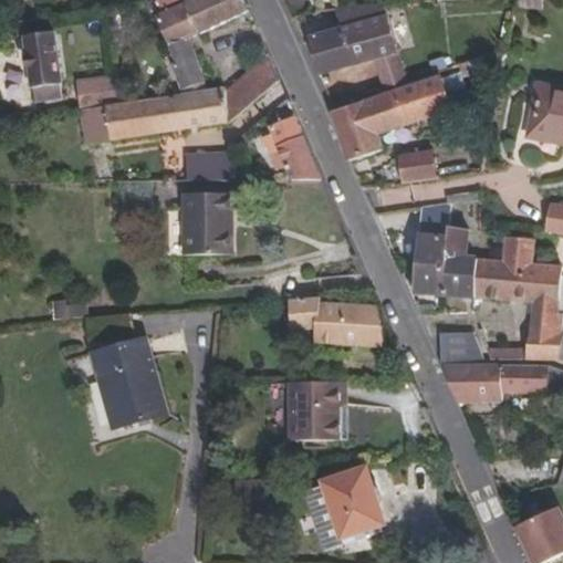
[(247,9),(242,0),(186,0),(184,1),(154,16),(167,45),(167,44),(187,35),(247,9)]
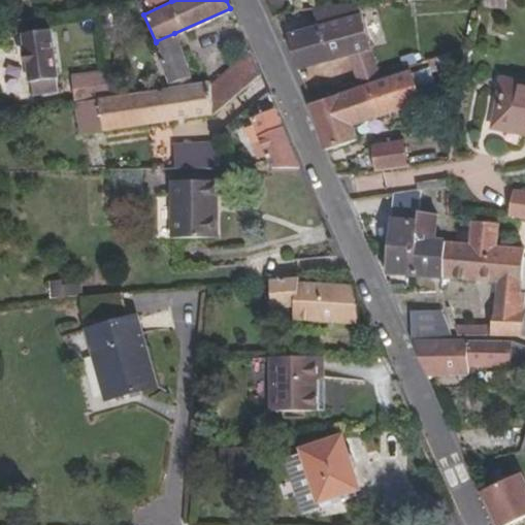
[(357,3),(313,6),(316,28),(289,35),(298,66),(369,46),(357,3)]
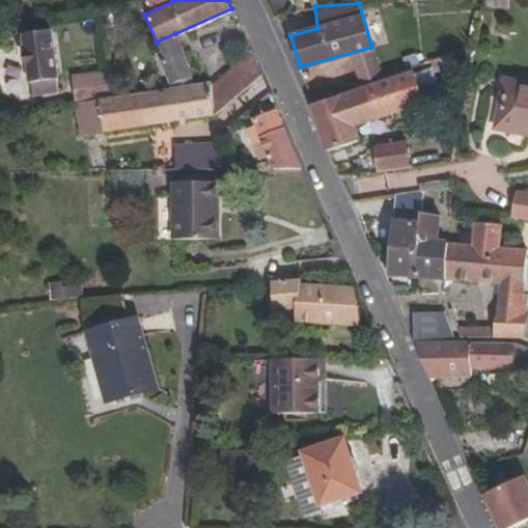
[(56,78),(49,29),(21,32),(28,82),(29,81),(31,93),(55,90),(53,78),(56,78)]
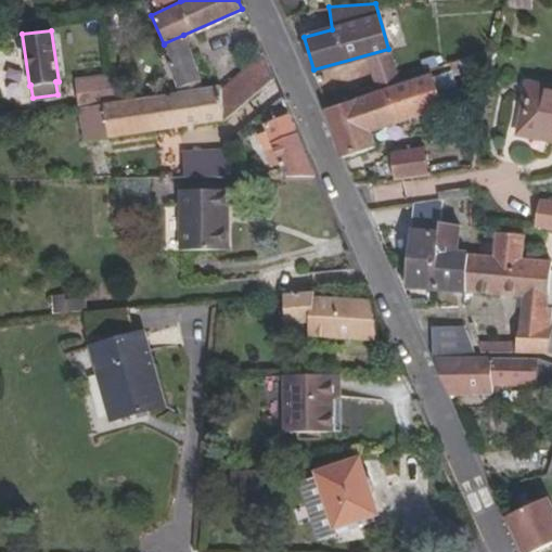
[(190,52),(183,35),(164,43),(169,60),(190,52)]
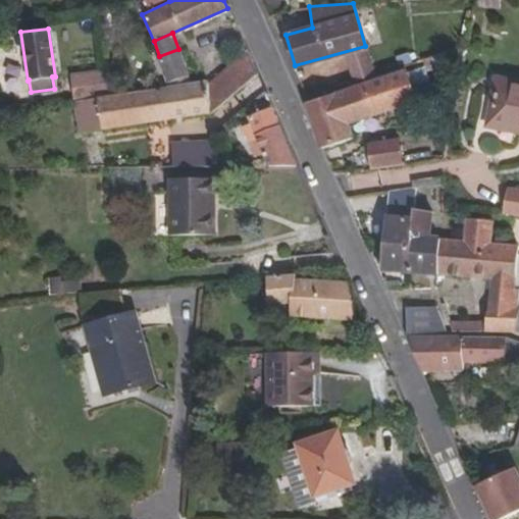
[(187,74),(178,49),(159,56),(156,58),(165,83),(168,81),(187,74)]
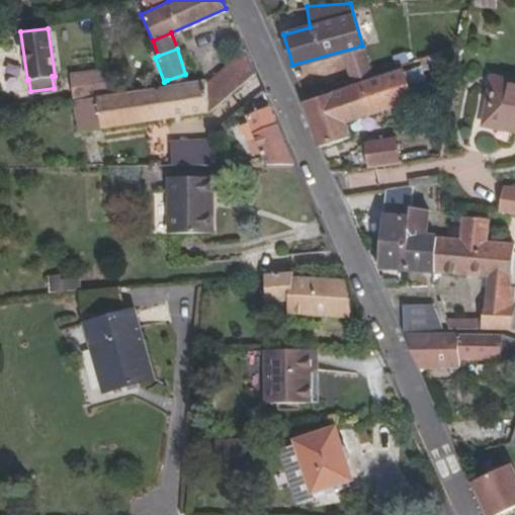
[(253,72),(244,52),(219,73),(233,89),(253,72)]
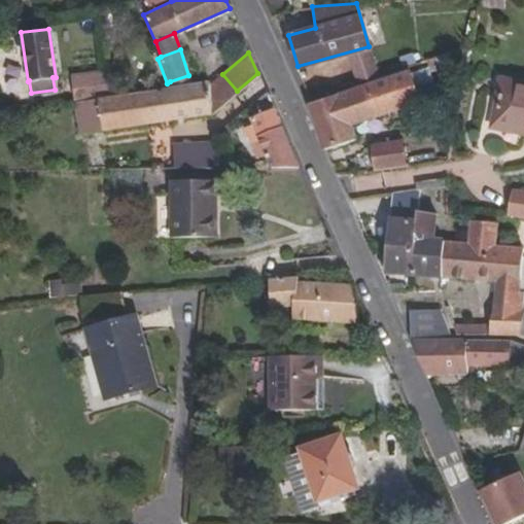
[(378,74),(372,56),(351,63),(357,81),(378,74)]
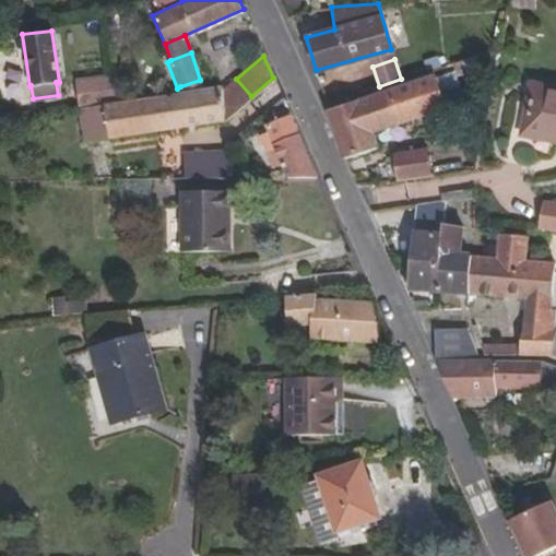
[(78,105),(114,99),(110,73),(73,79),(78,105)]
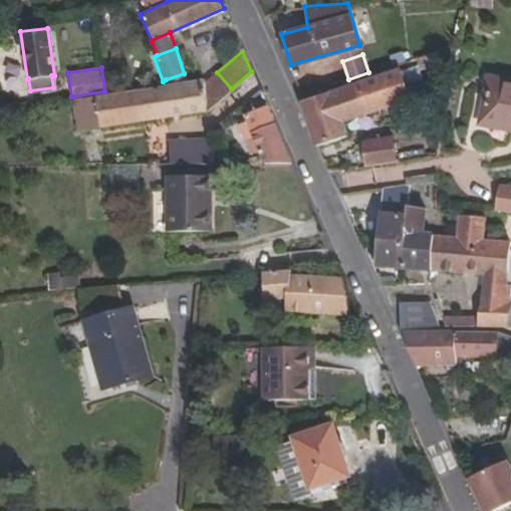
[(300,100),(315,145),(344,136),(340,120),(406,97),(398,68),(300,100)]
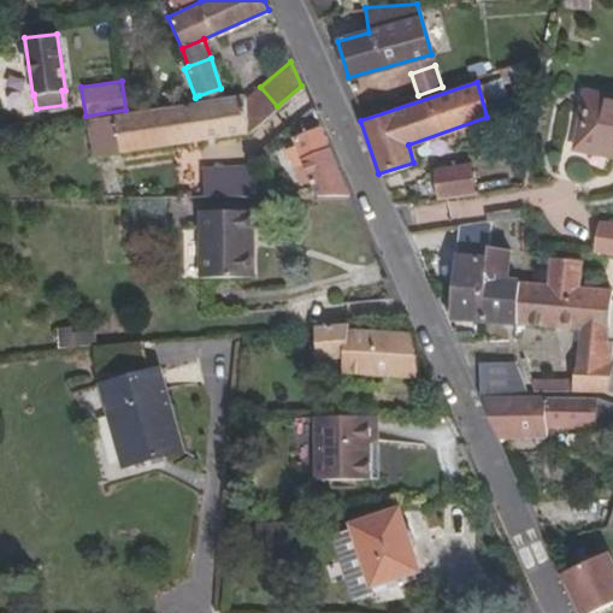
[(277,106),(260,87),(243,100),(247,131),(277,106)]
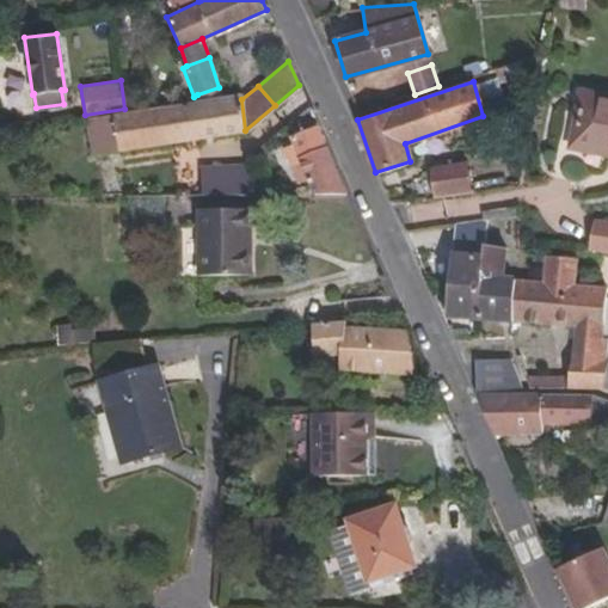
[(219,87),(197,94),(200,100),(222,96),(219,87)]
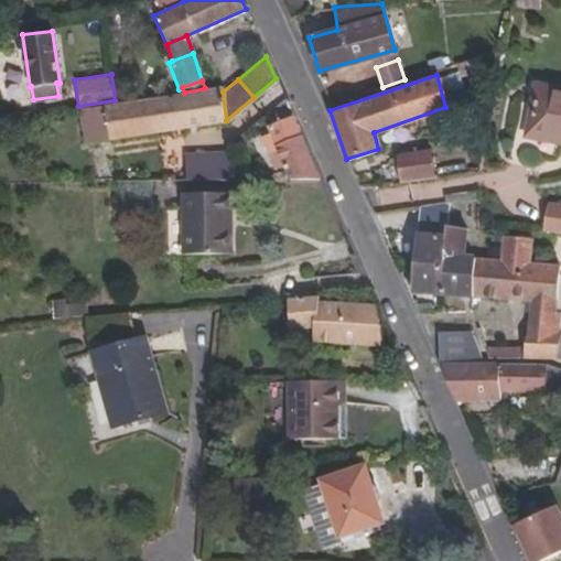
[(560,87),(535,83),(525,136),(560,142),(560,87)]
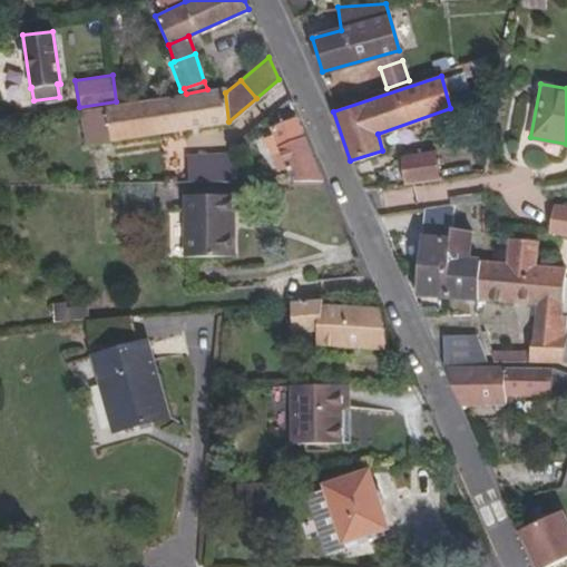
[(225,93),(225,87),(207,89),(186,94),(120,104),(105,106),(78,110),(82,145),(228,121),(225,93)]
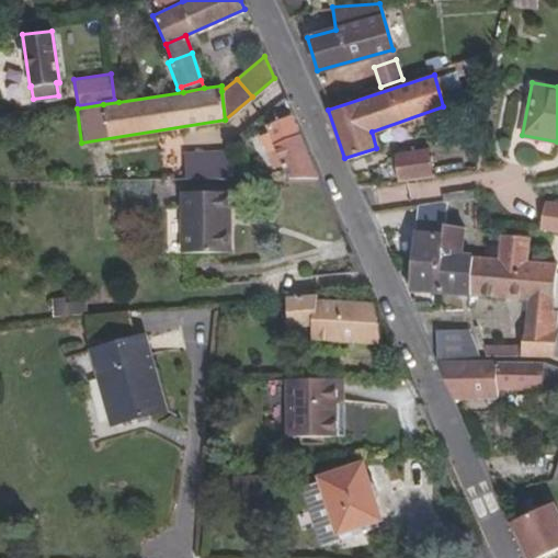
[(291,113),(284,116),(282,111),(270,116),(272,122),(264,125),(268,131),(259,135),(272,167),(281,163),(286,177),(318,177),(291,113)]
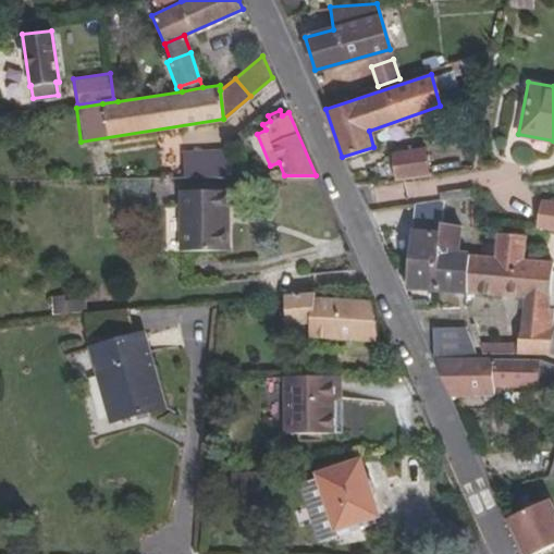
[(394,175),(430,173),(428,144),(392,146),(394,175)]
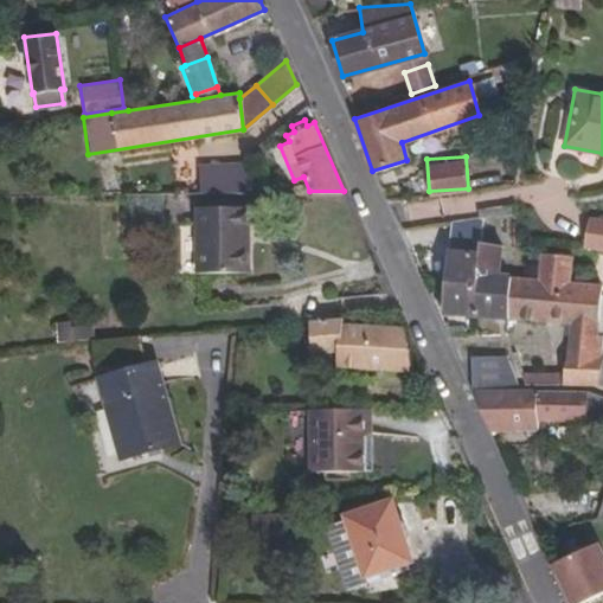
[(197,166),(197,192),(248,192),(247,164),(197,166)]
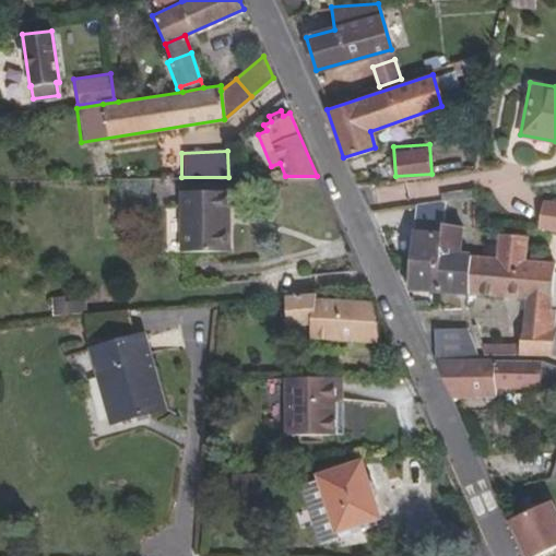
[(473,188),(447,191),(448,200),(473,198),(473,188)]
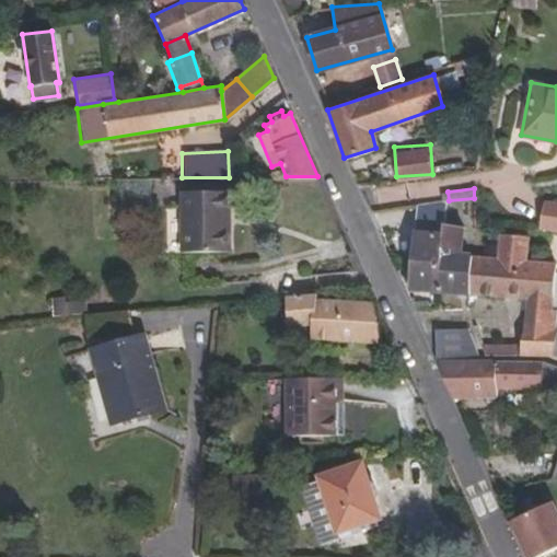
[(229,215),(229,189),(181,190),(182,252),(222,251),(221,215),(229,215)]
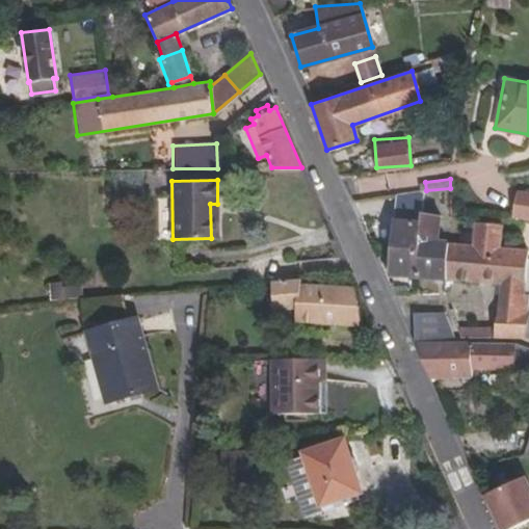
[(420,214),(422,190),(418,191),(394,193),(392,218),(420,221),(420,214)]
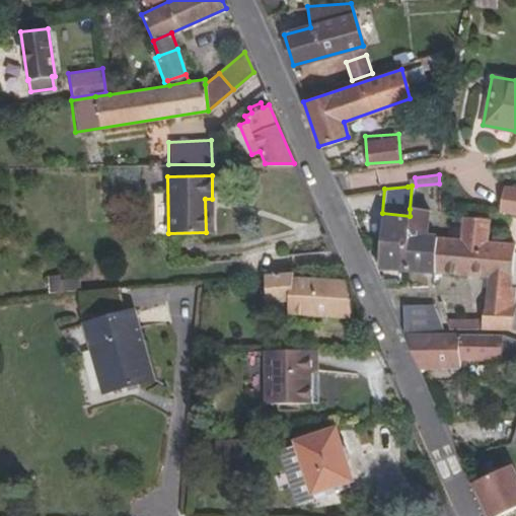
[(515,215),(515,188),(504,187),(499,214),(515,215)]
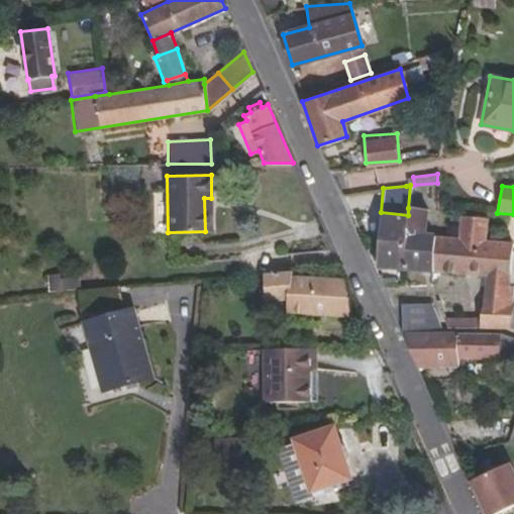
[(435,236),(425,235),(428,209),(408,208),(408,215),(404,268),(433,271),(435,236)]
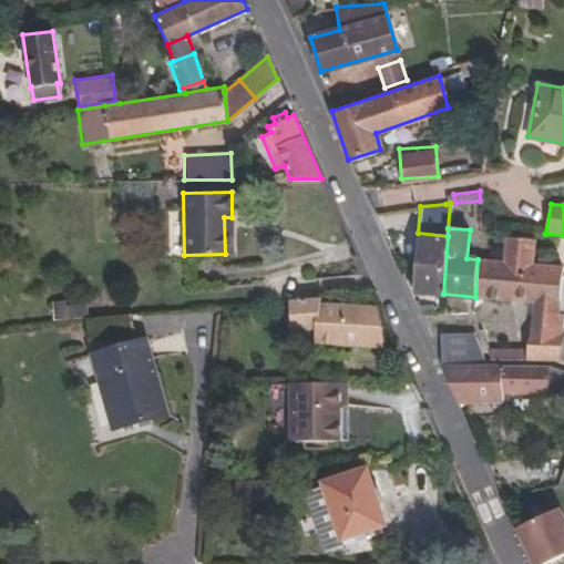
[(443,294),(448,236),(418,233),(412,291),(443,294)]
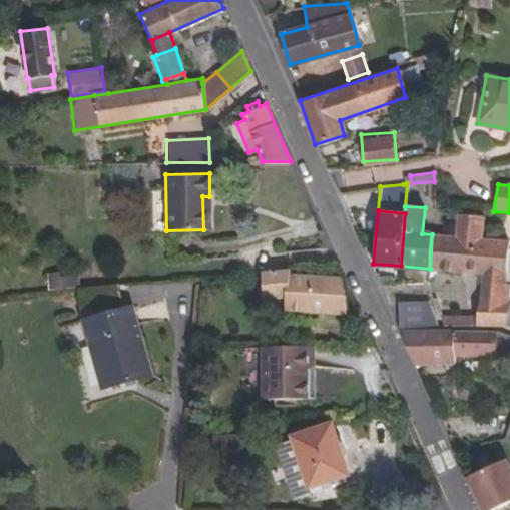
[(508,240),(481,237),(483,216),(457,213),(455,236),(432,234),(430,269),(482,273),(479,299),(478,298),(475,316),(474,325),(505,326),(505,325),(509,300),(509,248),(507,249),(508,240)]
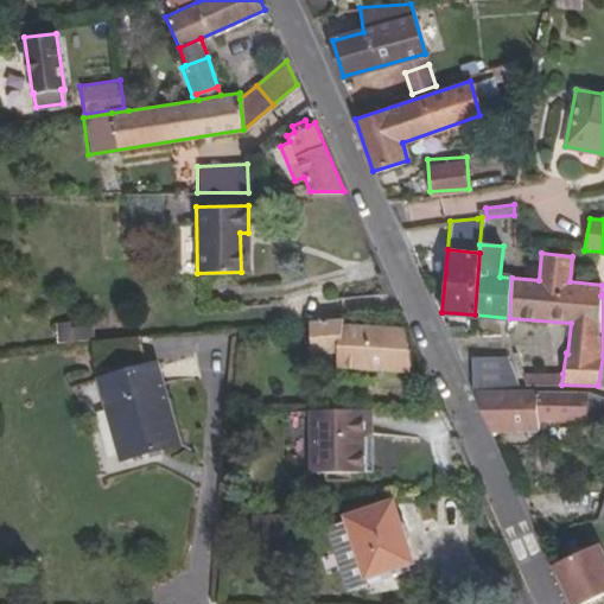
[(336,351),(336,367),(411,372),(404,326),(342,323),(342,317),(309,320),(311,354),(336,351)]
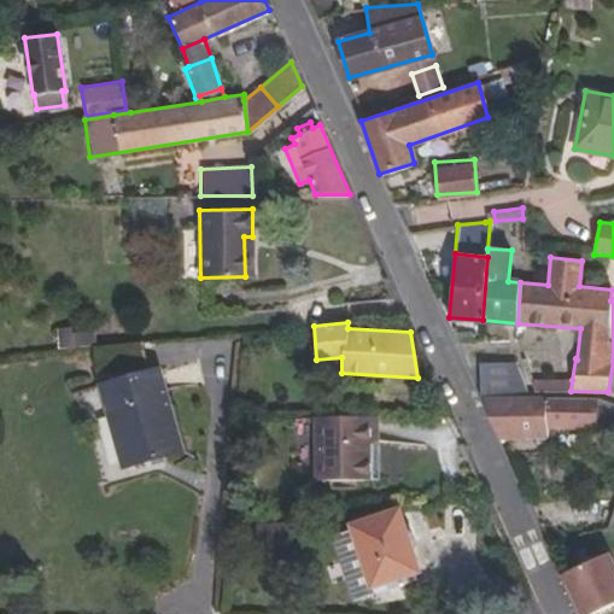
[(89,343),(89,326),(53,326),(54,344),(89,343)]
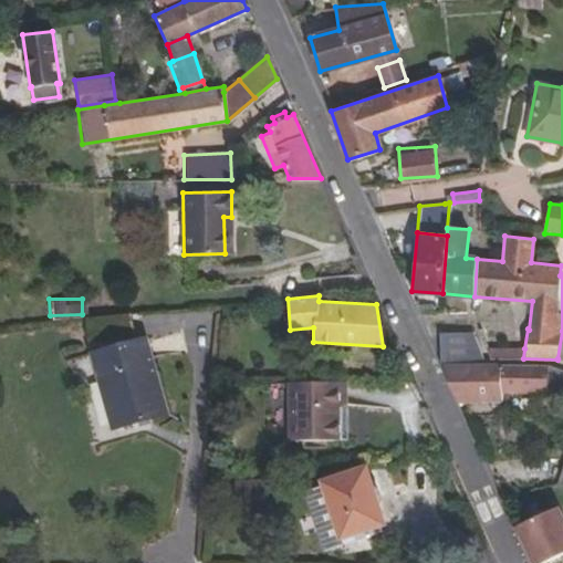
[(439,365),(485,364),(472,331),(438,332),(439,365)]
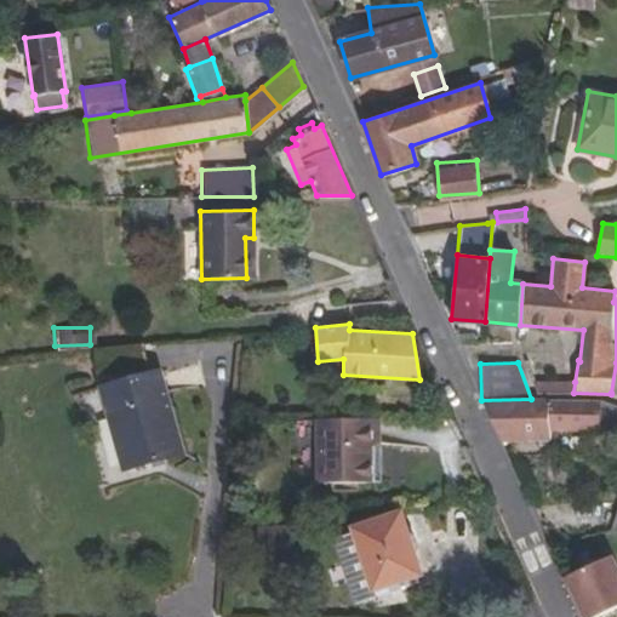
[(181,451),(159,370),(100,387),(123,468),(181,451)]
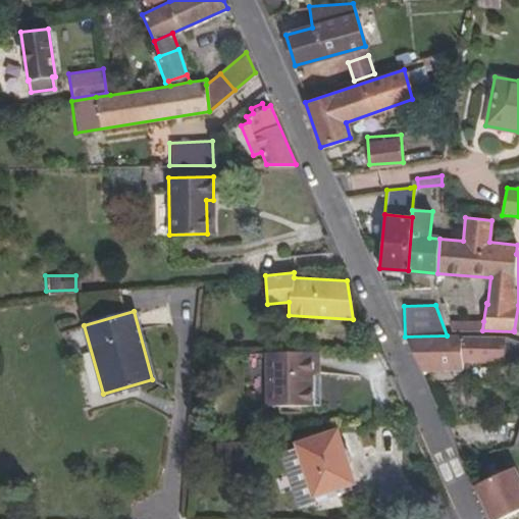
[(483,321),(448,322),(451,330),(482,330),(483,321)]
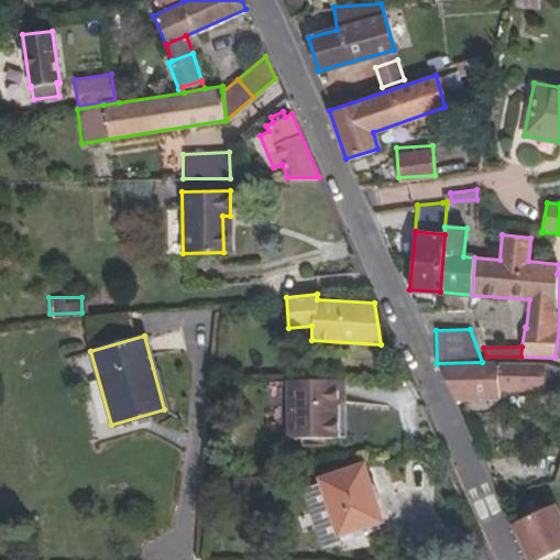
[(453,398),(498,398),(498,387),(544,388),(559,393),(559,368),(544,362),(482,362),(437,363),(453,398)]
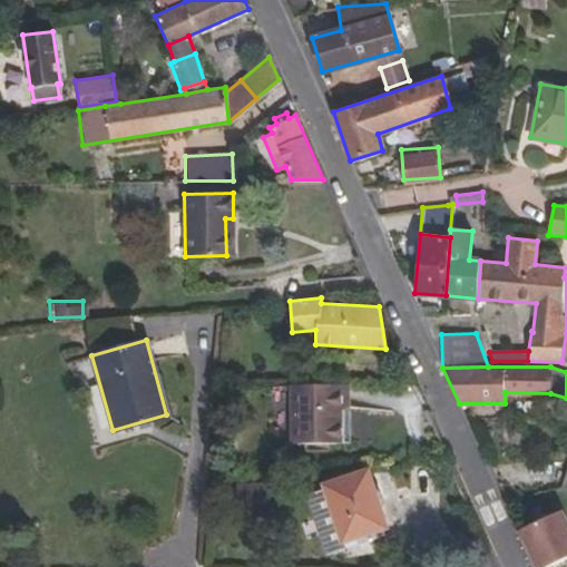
[(346,420),(346,383),(291,383),(292,442),(341,441),(341,420),(346,420)]
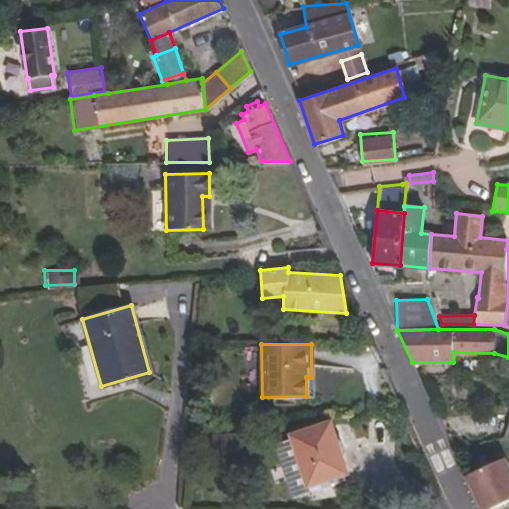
[(329,422),(291,434),(292,437),(274,443),(292,497),(309,490),(307,485),(308,484),(346,471),(329,422)]
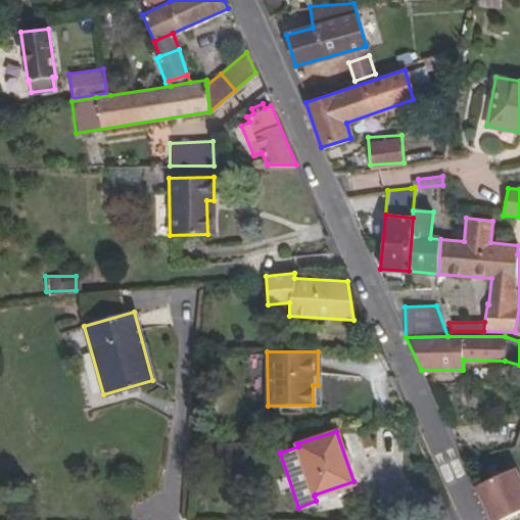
[(519,468),(517,461),(475,481),(493,519),(519,506),(519,468)]
